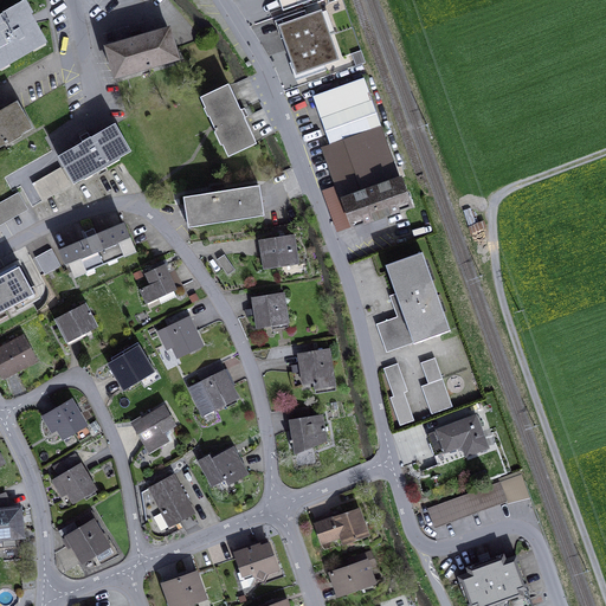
[(278,0),(283,11),(314,0),(278,0)]
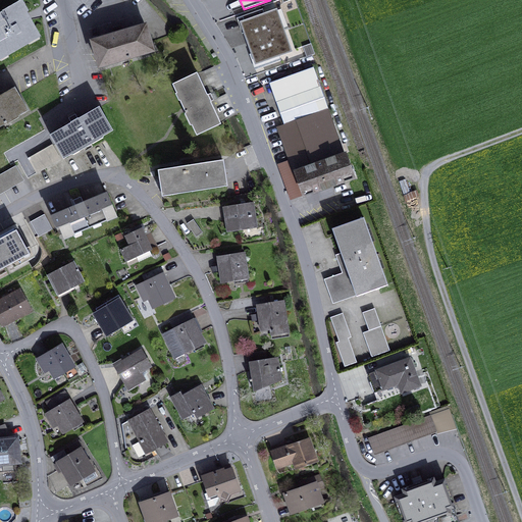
[(0,57),(39,36),(25,11),(20,3),(0,14),(0,57)]
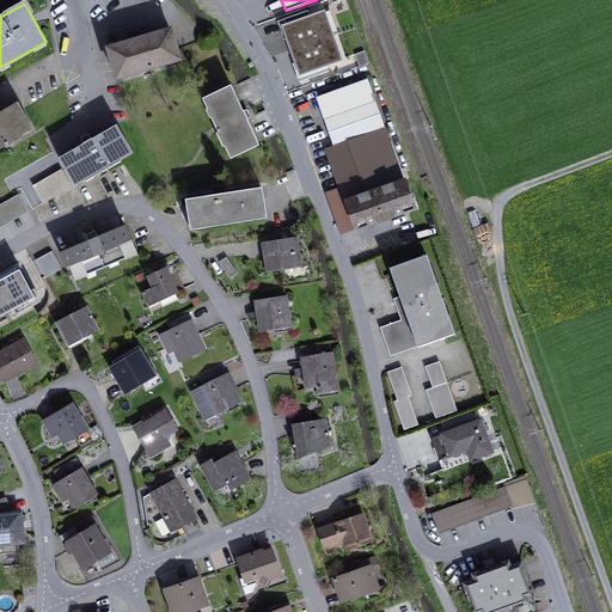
[(332,35),(338,32),(331,11),(325,13),(332,35)]
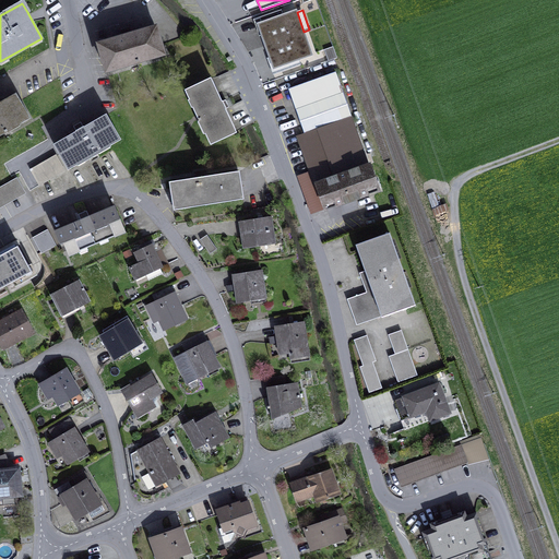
[(273,19),(272,14),(254,21),(260,36),(262,35),(266,47),(305,33),(304,32),(297,12),(296,11),(283,15),(273,19)]
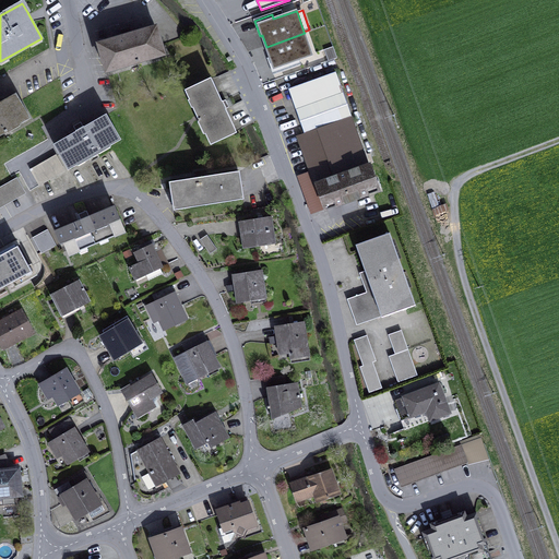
[(106,71),(164,55),(156,27),(131,35),(130,31),(122,33),(123,37),(98,45),(106,71)]
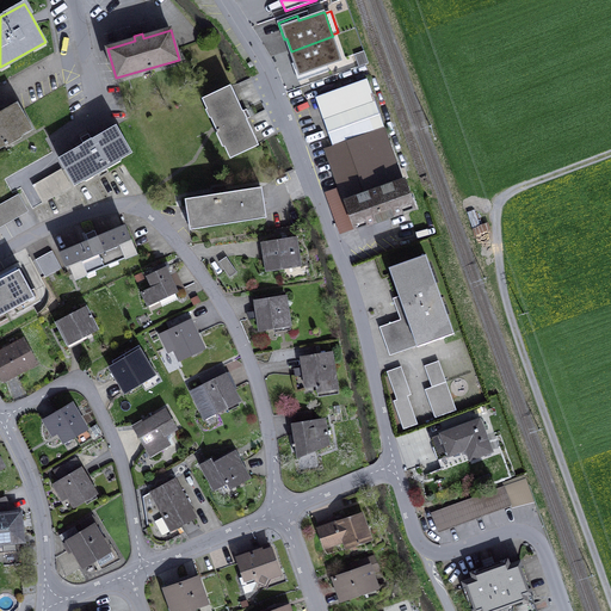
[(326,66),(341,60),(333,36),(291,51),(295,63),(294,65),(300,81),(318,74),(316,69),(326,66)]
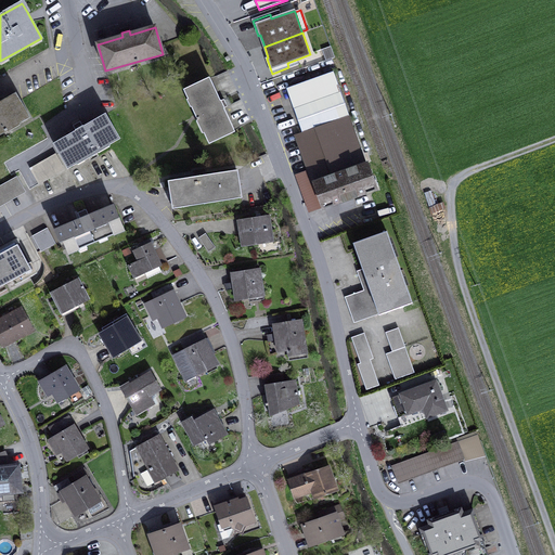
[(322,50),(326,61),(335,57),(331,47),(322,50)]
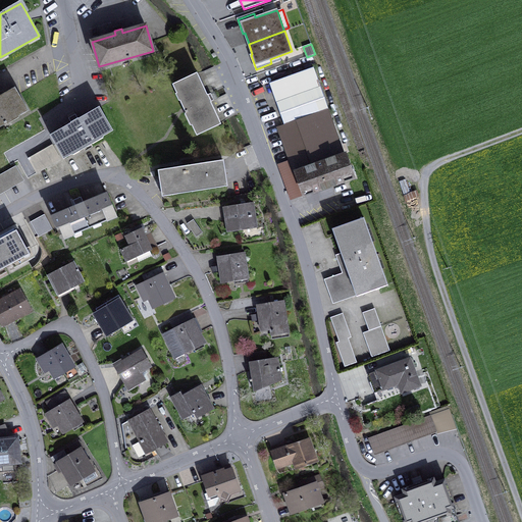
[(331,184),(352,176),(314,67),(269,83),(276,101),(284,124),(279,126),(291,157),(292,156),(297,155),(298,157),(293,159),(304,193),(324,186),(325,189),(329,188),(332,186),(331,184)]
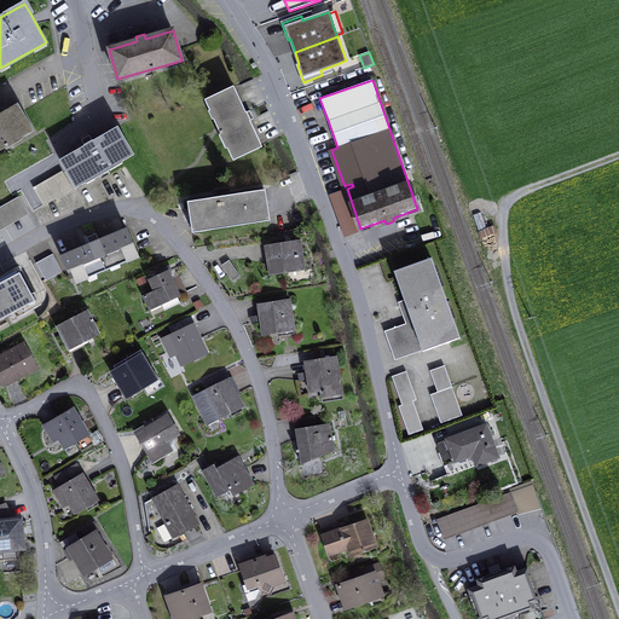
[(206,100),(233,160),(261,146),(249,121),(250,121),(247,113),(246,113),(233,87),(206,100)]
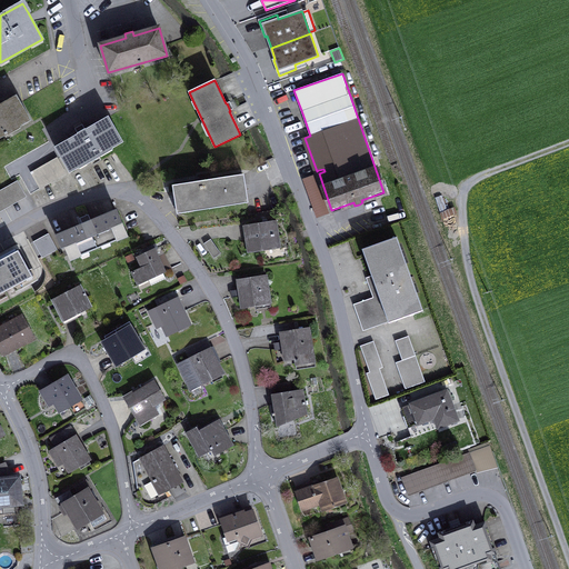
[(0,138),(30,120),(17,96),(0,105),(0,138)]
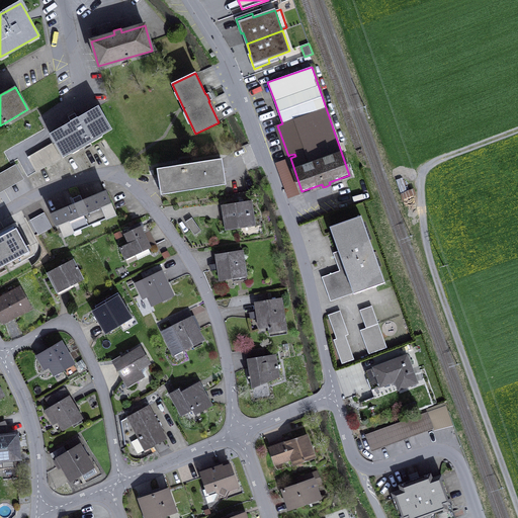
[(209,101),(217,98),(212,91),(206,94),(209,101)]
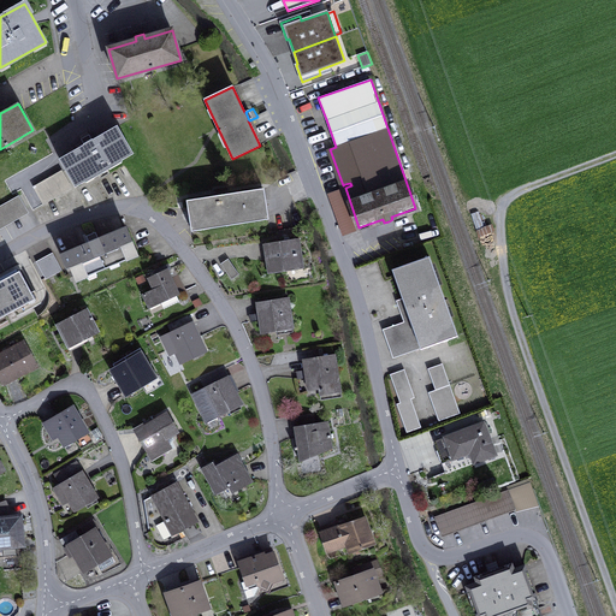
[(60,160),(76,187),(132,154),(117,128),(93,141),(90,137),(83,142),(84,146),(60,160)]
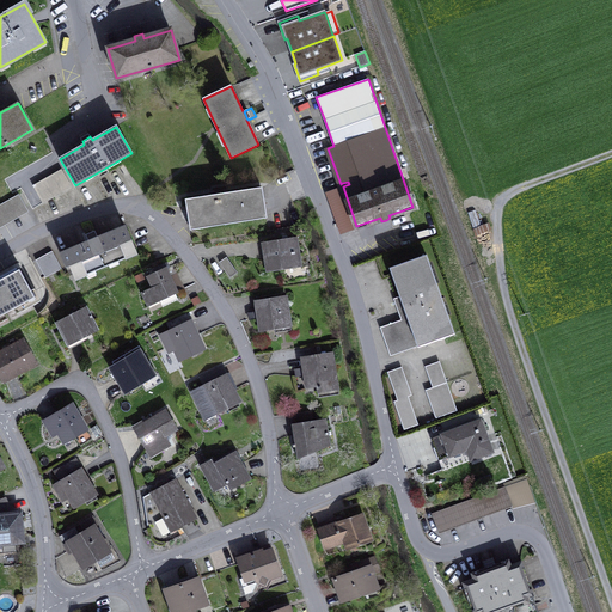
[(34,187),(43,203),(72,188),(62,171),(34,187)]
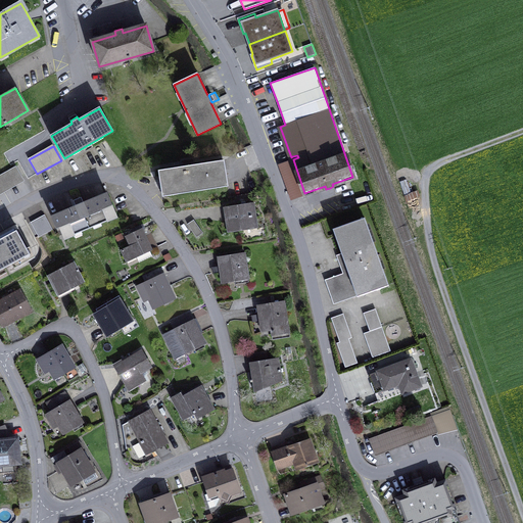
[(159,172),(163,196),(227,186),(224,161),(194,165),(193,159),(182,160),(183,168),(159,172)]
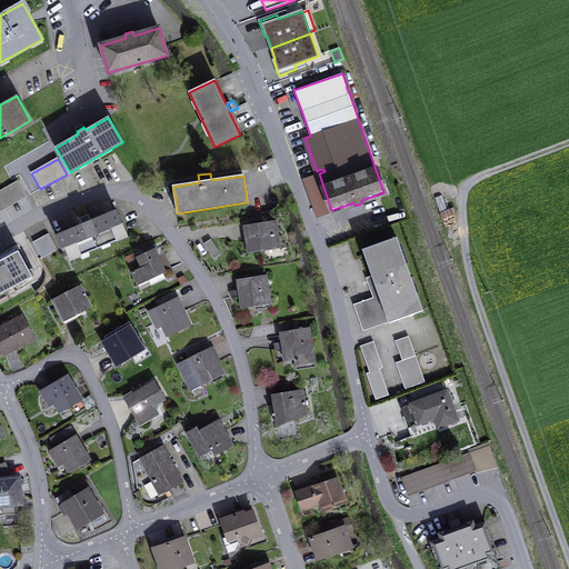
[(332,213),(331,210),(319,173),(303,179),(318,219),(332,213)]
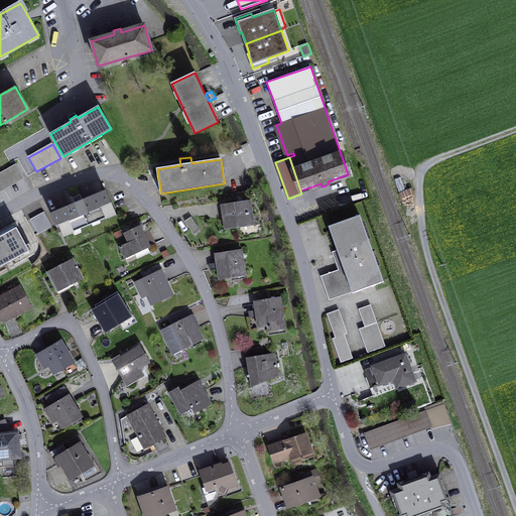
[(0,191),(24,178),(16,164),(0,173),(0,191)]
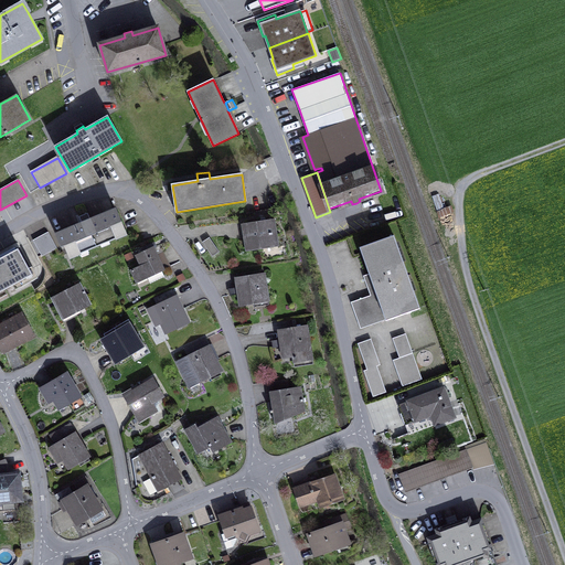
[(359,199),(360,201),(382,193),(381,191),(359,199)]
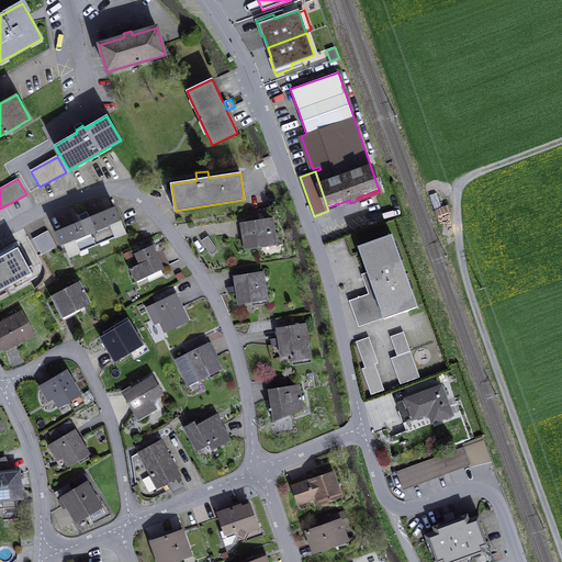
[(327,208),(328,211),(350,203),(349,200),(327,208)]
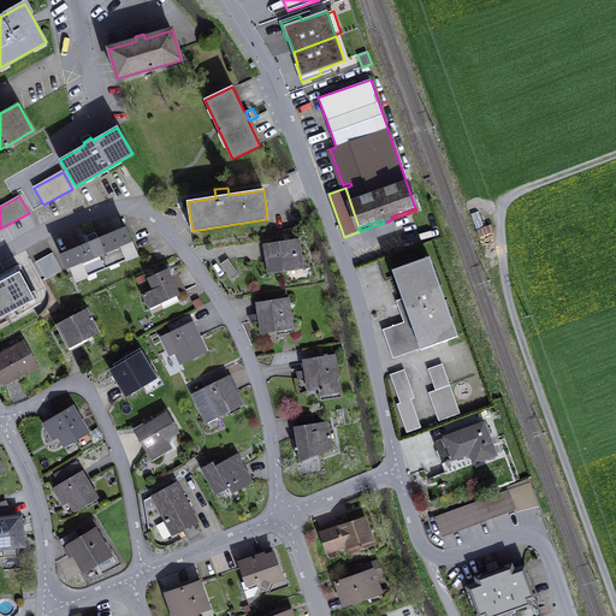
[(71,266),(77,280),(137,255),(125,229),(99,240),(95,232),(87,236),(89,244),(61,255),(67,268),(71,266)]
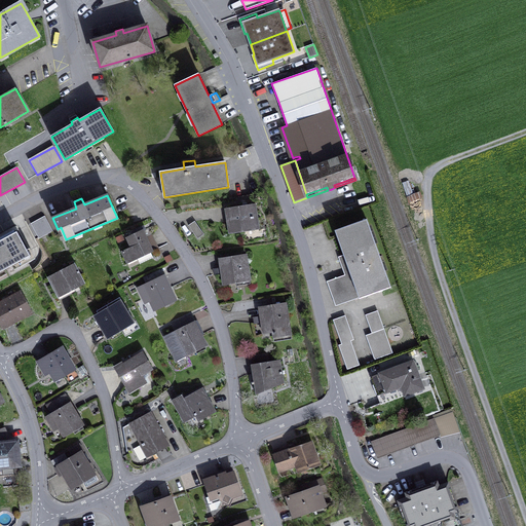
[(409,198),(411,204),(420,200),(418,195),(409,198)]
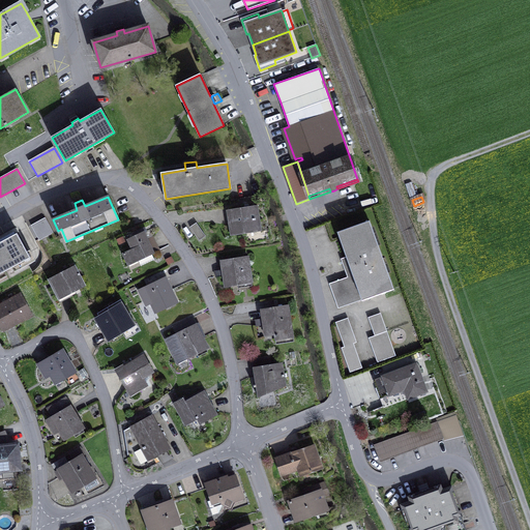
[(262,231),(258,205),(227,210),(231,236),(262,231)]
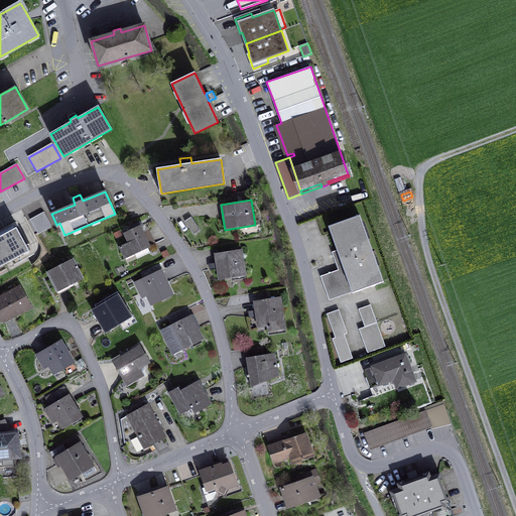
[(52,226),(44,212),(30,220),(38,234),(52,226)]
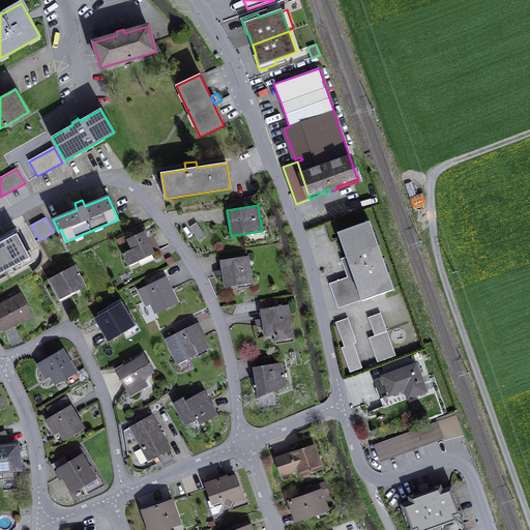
[(370,221),(337,232),(347,257),(362,300),(394,289),(370,221)]
